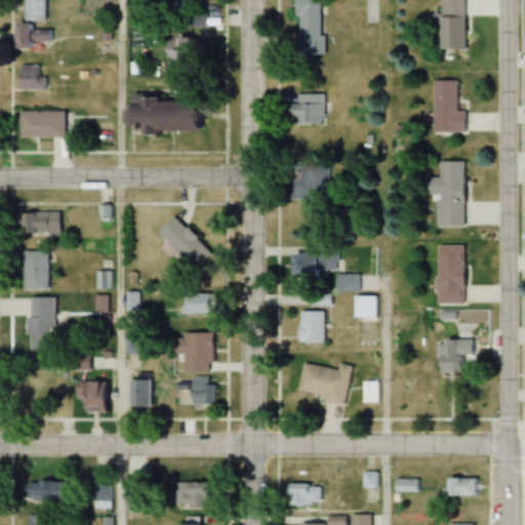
[(23,0),(24,22),(44,22),(44,0),(23,0)]
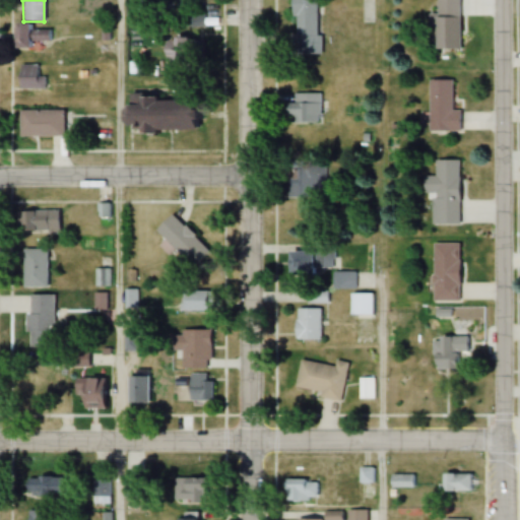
[(317,0),(293,0),(291,53),(317,54),(317,0)]
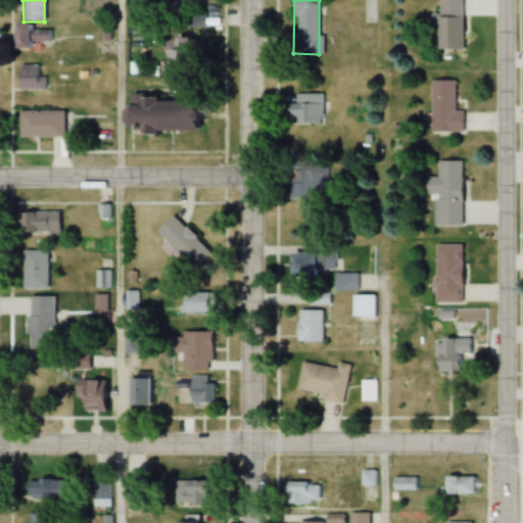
[(435,0),(436,49),(462,48),(461,0),(435,0)]
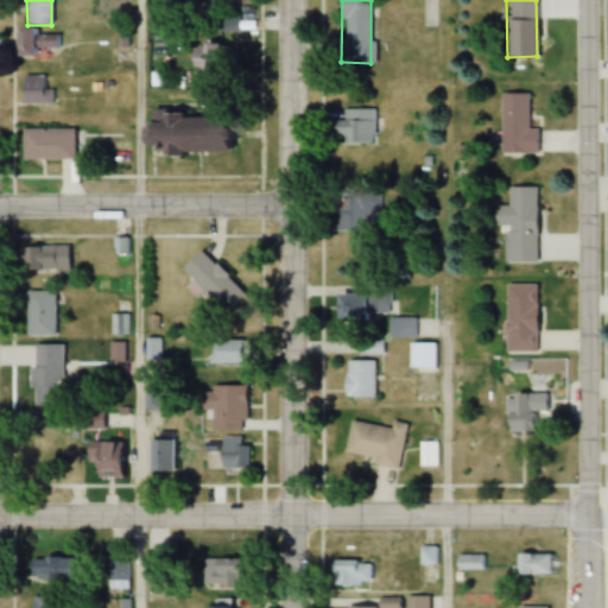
[(236,31),(236,17),(219,17),(220,31),(236,31)]
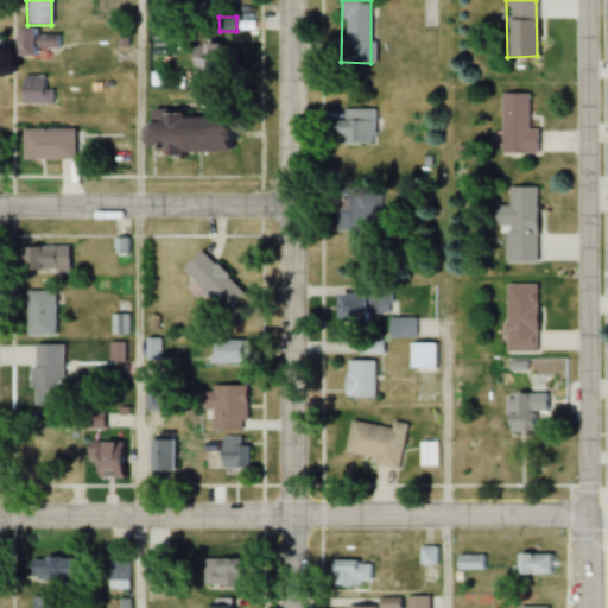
[(38,29),(14,29),(14,56),(55,56),(55,37),(38,37),(38,29)]
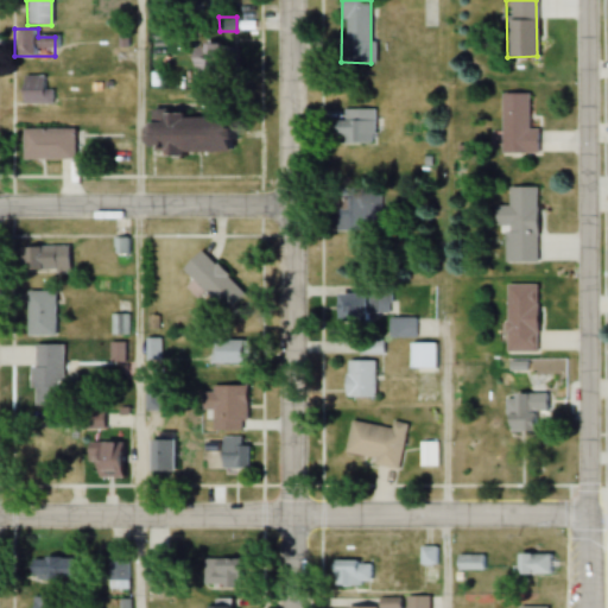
[(50,77),(20,77),(20,105),(50,105),(50,77)]
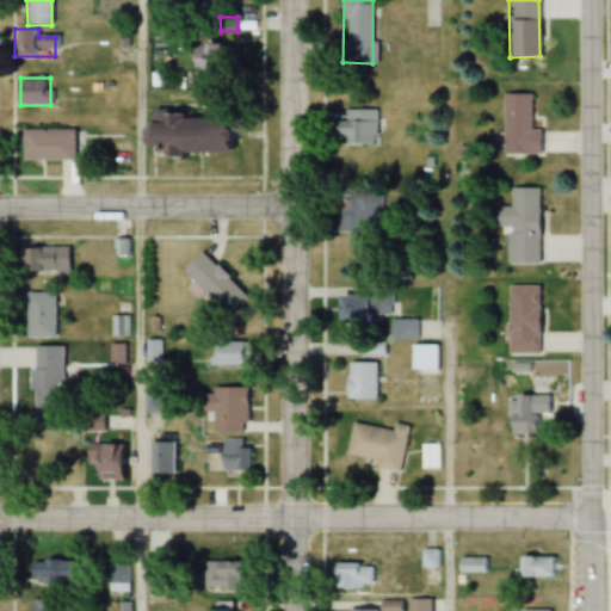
[(503,153),(538,153),(538,130),(529,130),(529,93),(503,93),(503,153)]
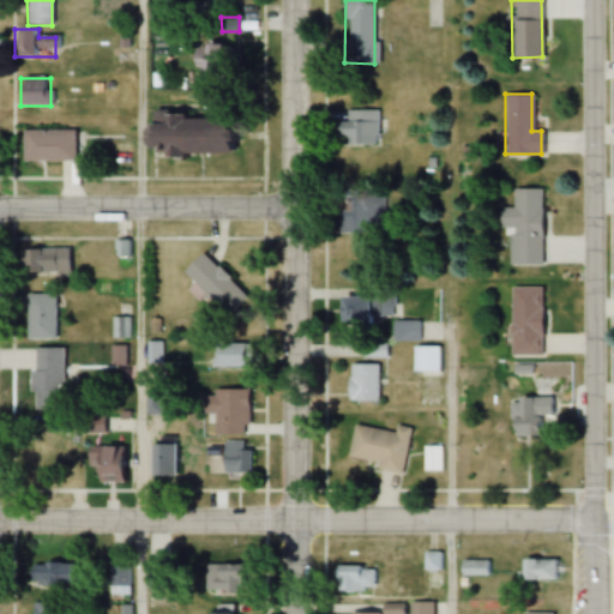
[(378,110),(345,110),(345,120),(332,120),(332,145),(378,145),(378,110)]
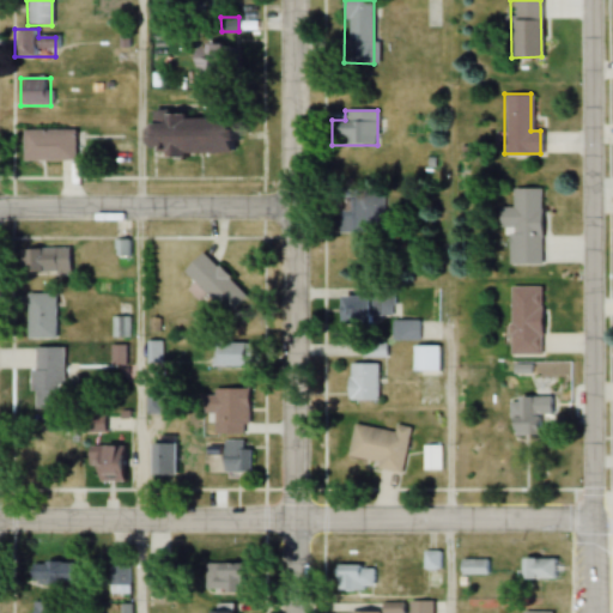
[(224,155),(224,116),(144,117),(144,155),(224,155)]
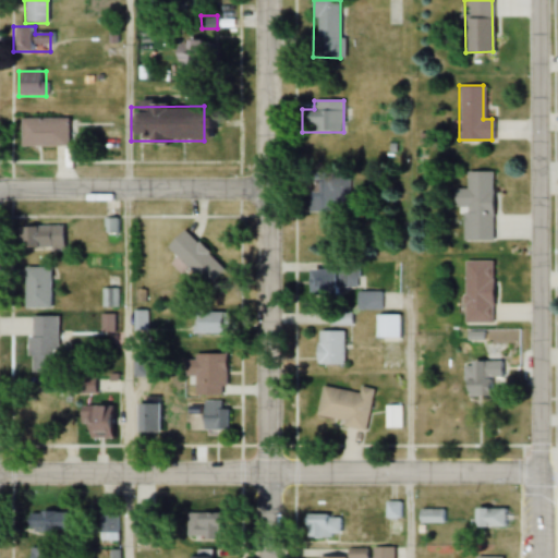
[(67,120),(20,120),(20,147),(67,147),(67,120)]
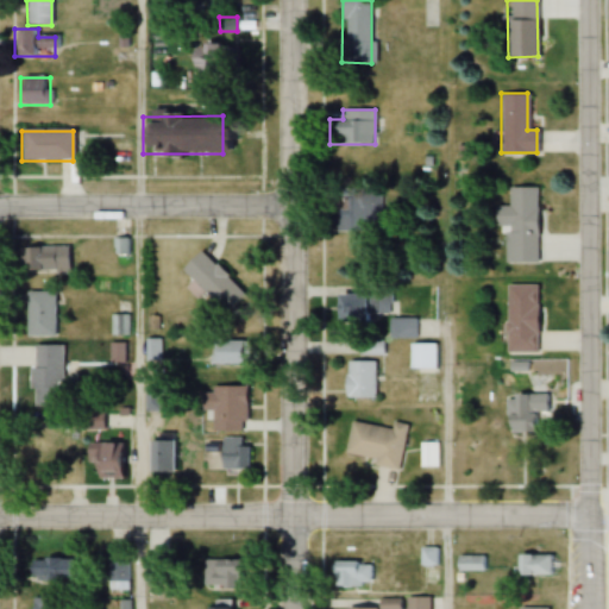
[(506,262),(537,263),(537,187),(509,187),(509,206),(496,206),(496,226),(506,226),(506,262)]
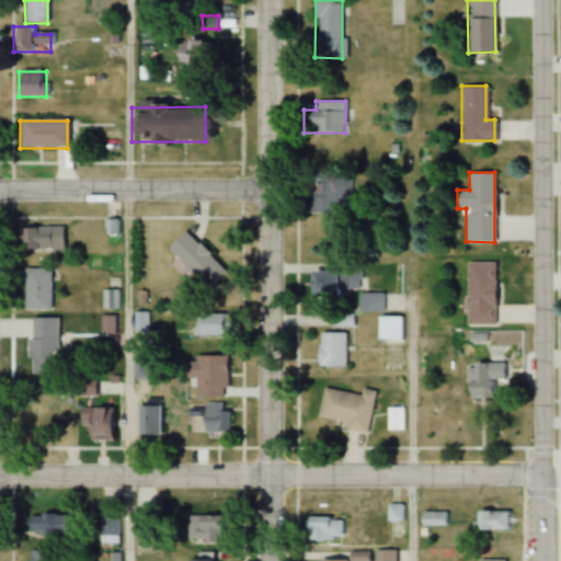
[(308,180),(308,213),(344,213),(344,180),(308,180)]
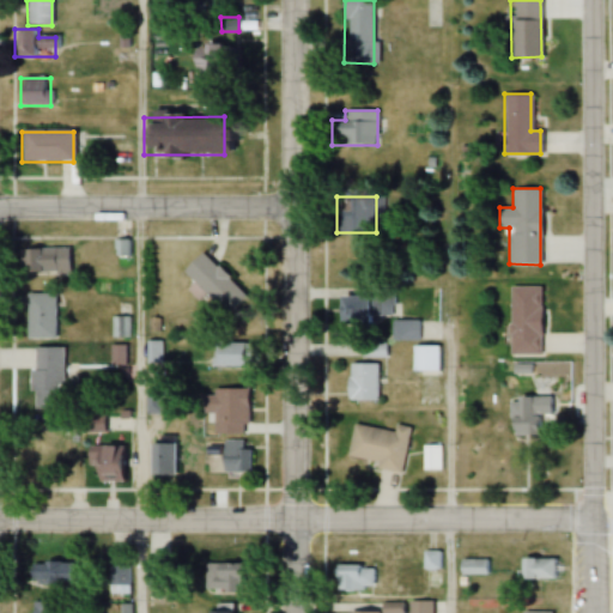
[(19,247),(19,273),(67,273),(67,247),(19,247)]
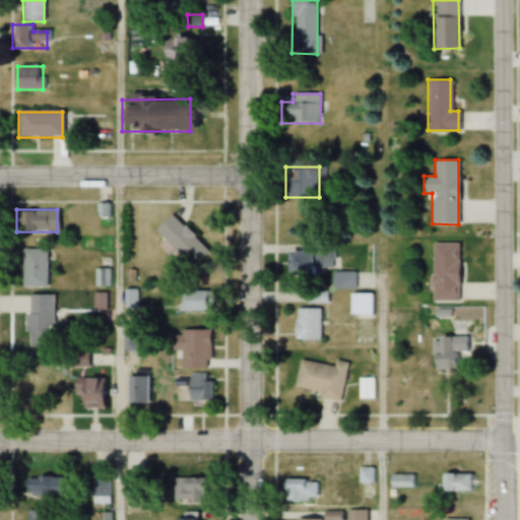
[(155,228),(191,265),(206,250),(171,212),(155,228)]
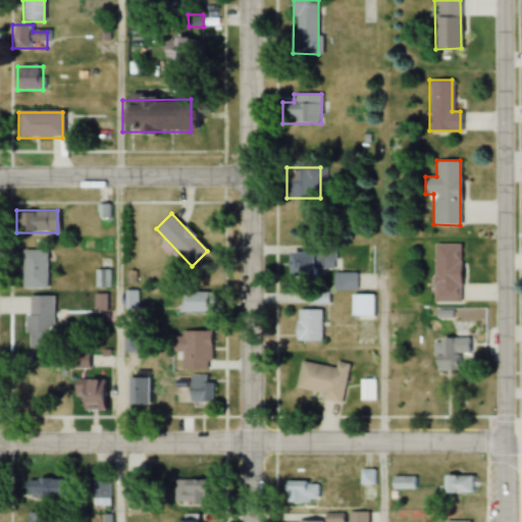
[(460,302),(460,244),(433,244),(433,302),(460,302)]
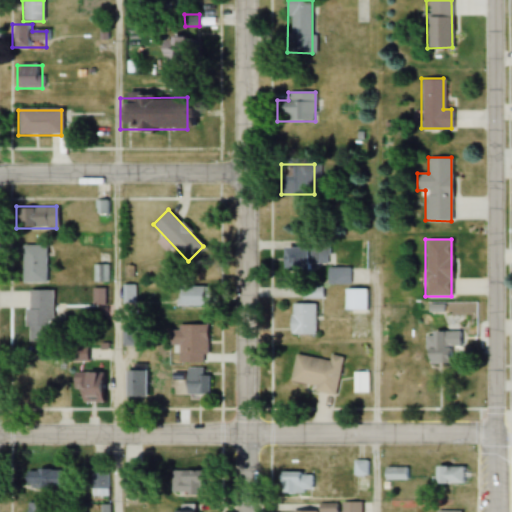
[(327,263),(327,242),(284,243),(284,272),(309,272),(309,263),(327,263)]
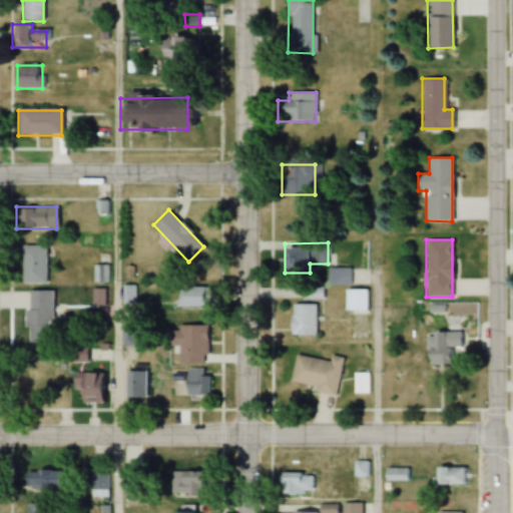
[(48,244),(22,244),(22,284),(48,284),(48,244)]
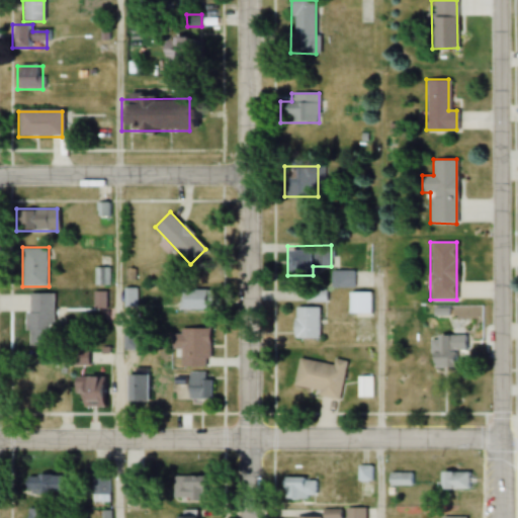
[(353,271),(331,271),(331,287),(353,287),(353,271)]
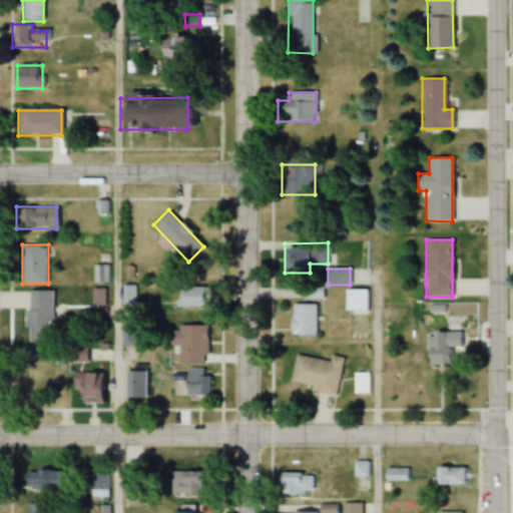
[(135,306),(135,287),(124,287),(124,306),(135,306)]
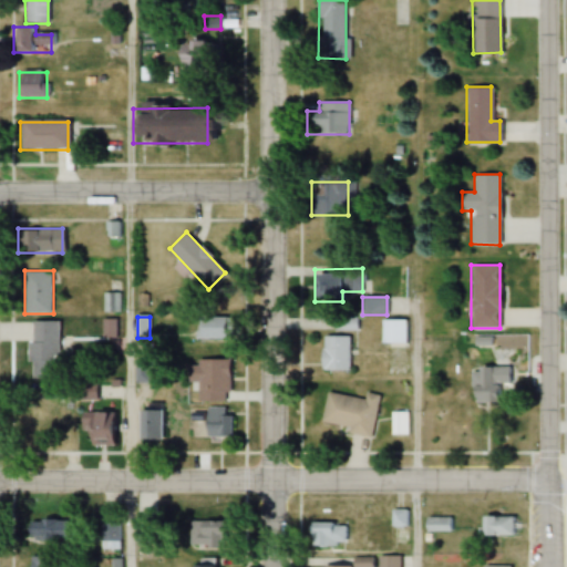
[(220,318),(196,318),(196,339),(220,339),(220,318)]
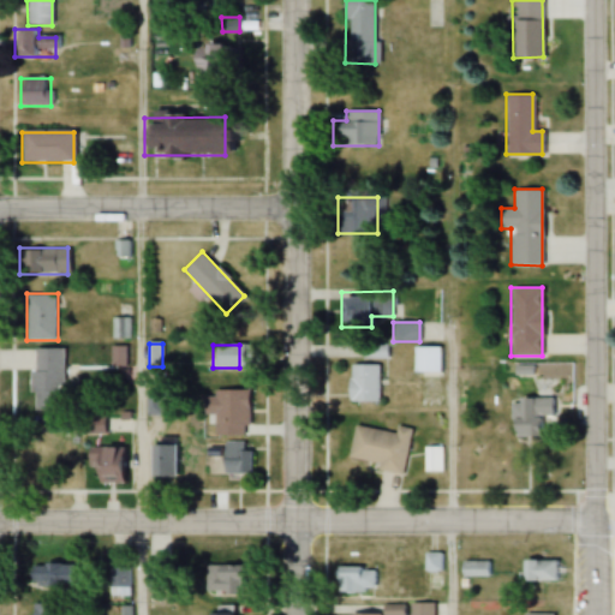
[(388,359),(388,345),(365,345),(365,359),(388,359)]
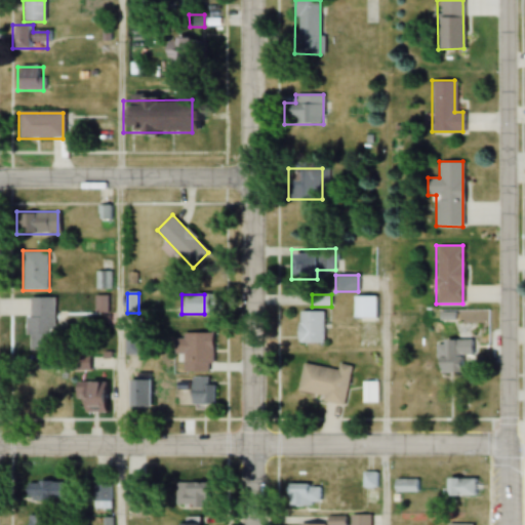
[(353,296),(353,317),(378,317),(378,296),(353,296)]
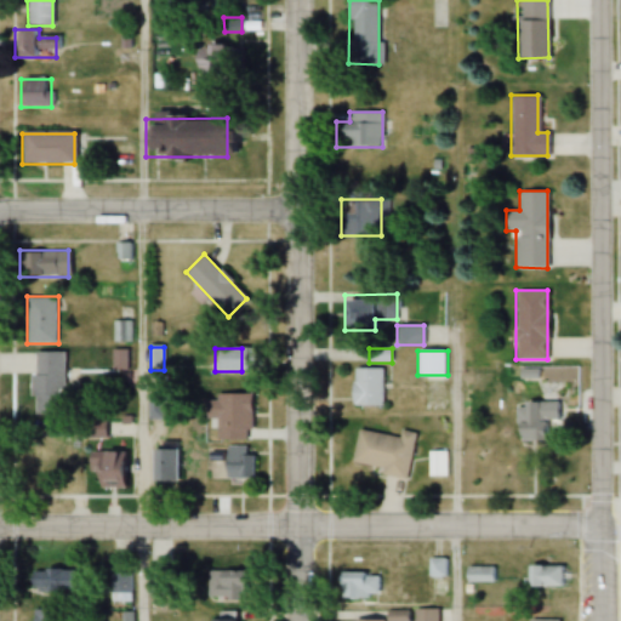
[(32,352),(32,416),(63,416),(64,352),(32,352)]
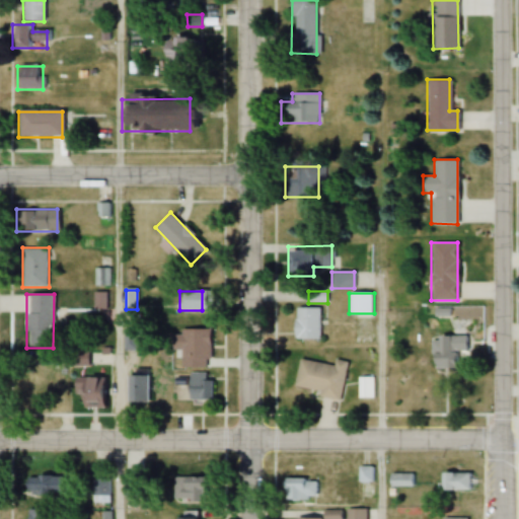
[(319,308),(294,308),(294,339),(319,339),(319,308)]
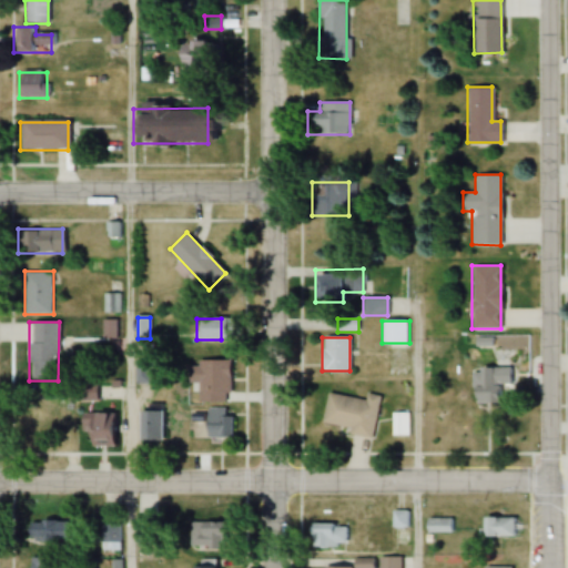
[(196,384),(196,403),(229,403),(227,361),(196,361),(196,367),(188,367),(188,384),(196,384)]
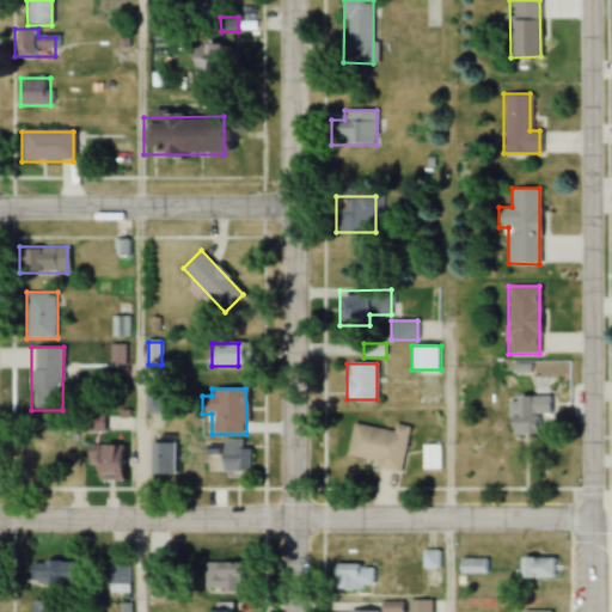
[(549,397),(507,397),(507,434),(549,434),(549,397)]
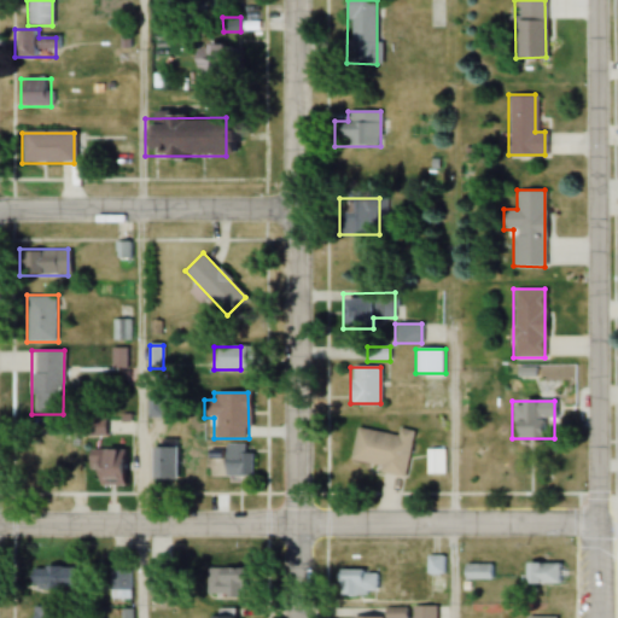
[(103,438),(103,419),(79,419),(79,438),(103,438)]
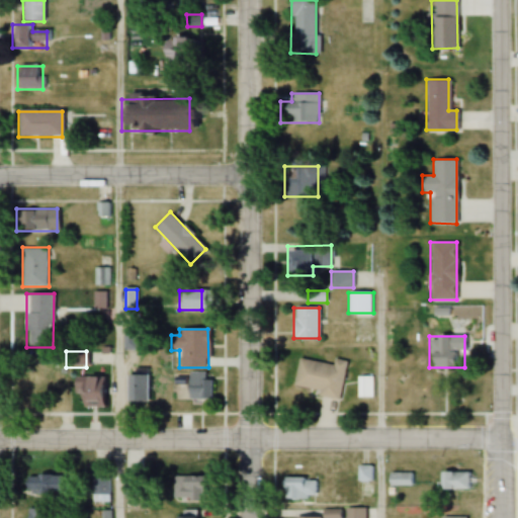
[(338,400),(345,362),(333,359),(332,364),(297,358),(292,385),(319,391),(318,396),(338,400)]
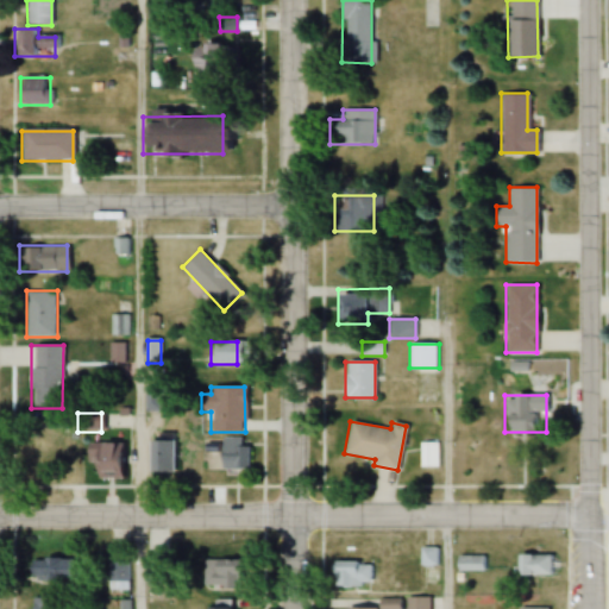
[(220,439),(220,468),(244,468),(244,439),(220,439)]
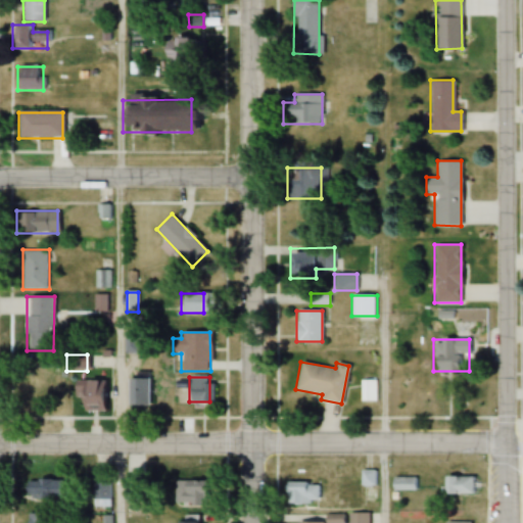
[(102,381),(74,381),(74,409),(102,409),(102,381)]
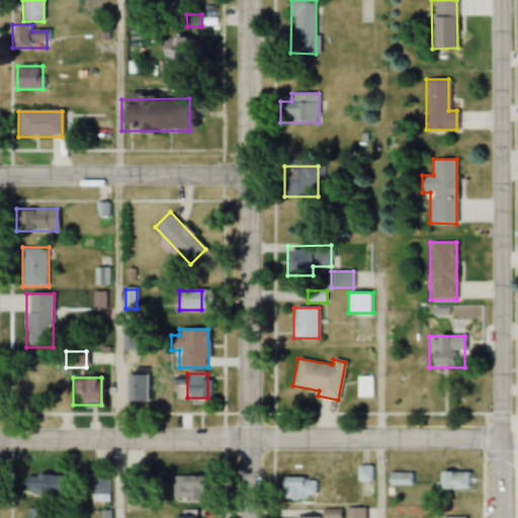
[(373,398),(373,377),(357,377),(357,398),(373,398)]
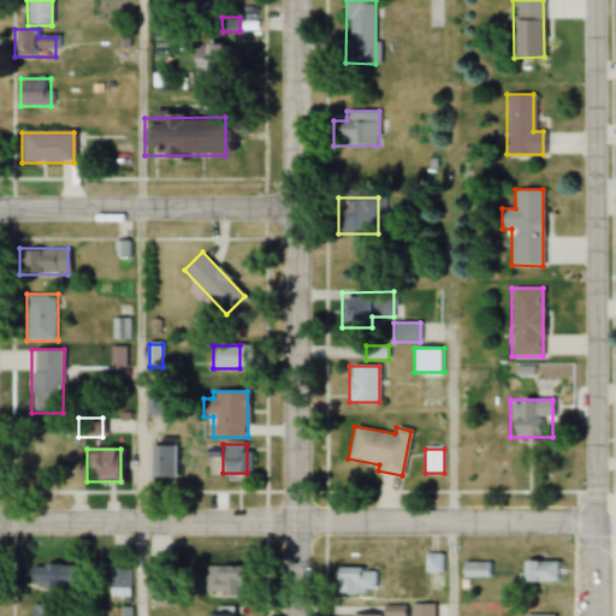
[(521,581),(560,581),(560,561),(521,561),(521,581)]
